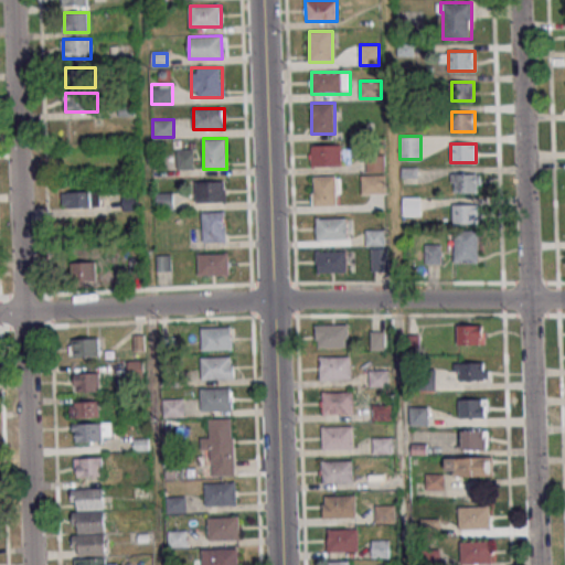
[(310,145),(310,166),(342,166),(342,145),(310,145)]
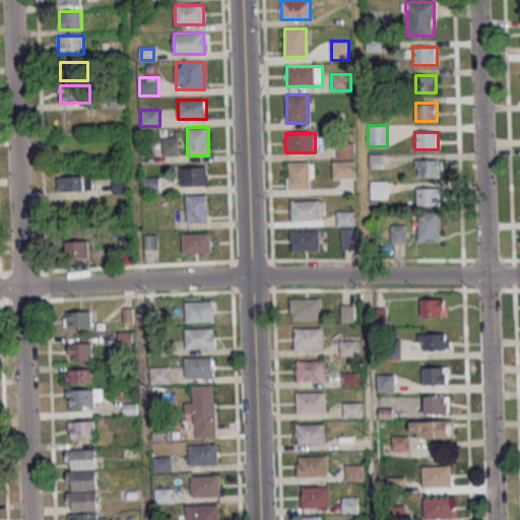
[(178,138),(164,138),(164,155),(178,155),(178,138)]
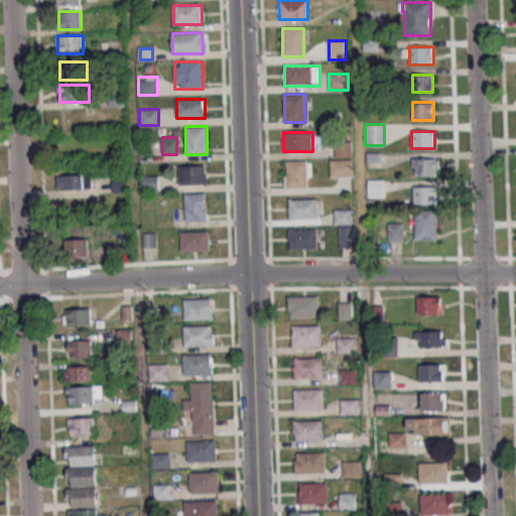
[(335,140),(335,156),(352,156),(352,140),(335,140)]
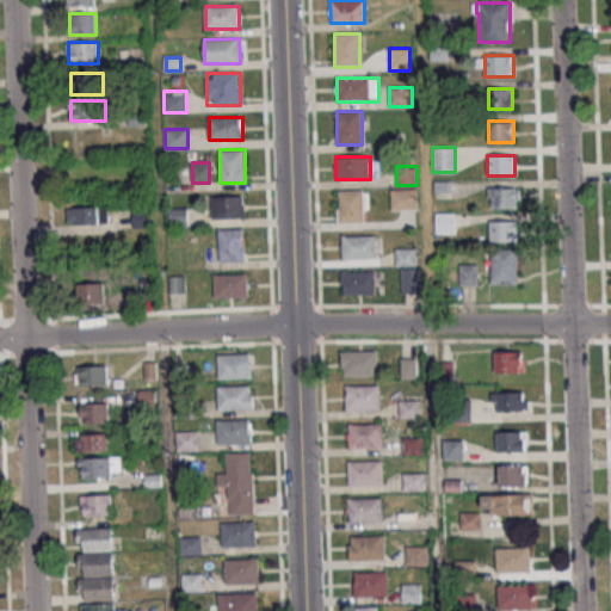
[(520,187),(488,187),(488,208),(520,208),(520,187)]
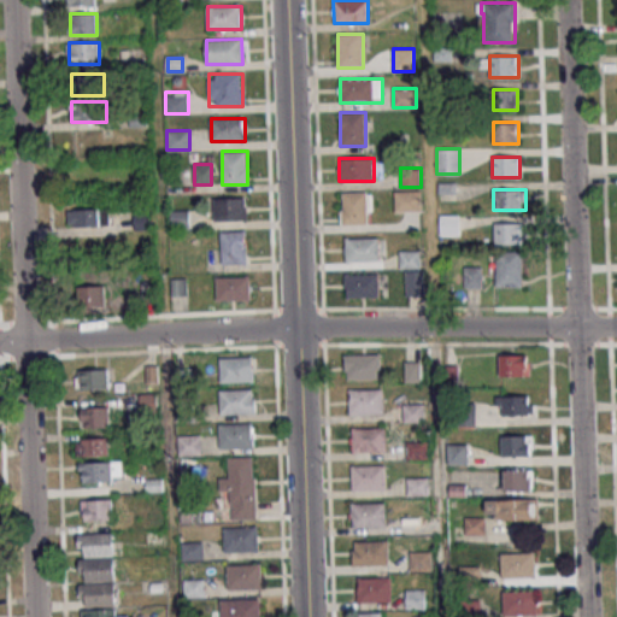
[(394,191),(394,211),(422,211),(422,191),(394,191)]
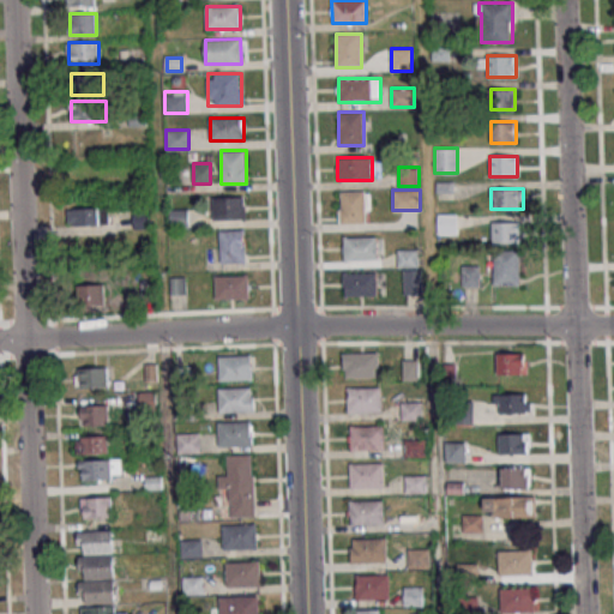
[(339,224),(368,224),(368,191),(339,191),(339,224)]
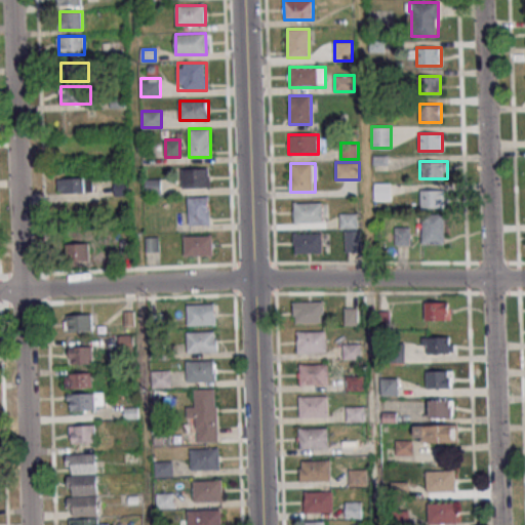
[(182,168),(182,188),(210,188),(210,168),(182,168)]
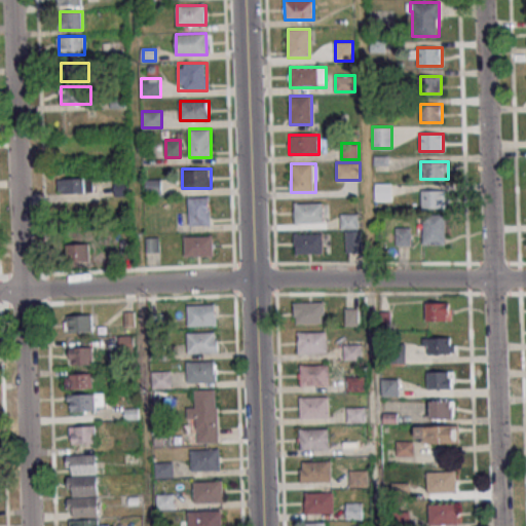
[(59,178),(59,193),(94,193),(94,178),(59,178)]
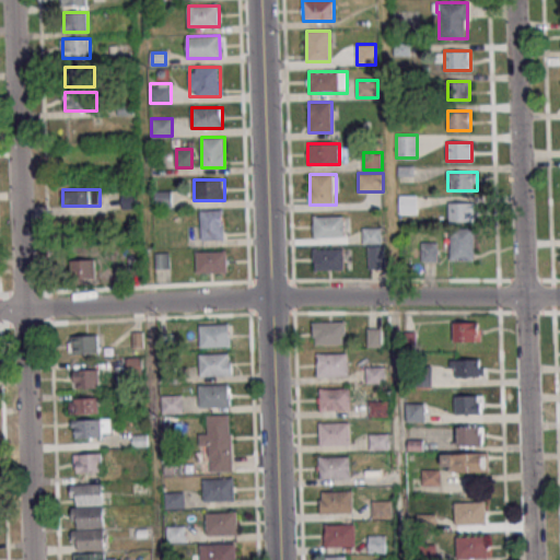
[(171,206),(171,191),(155,191),(156,206),(171,206)]
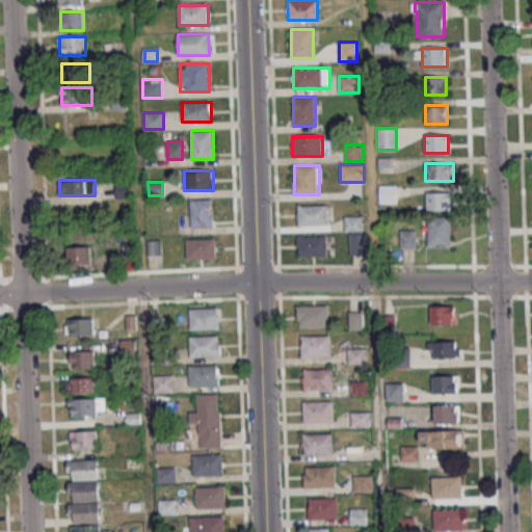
[(396,185),(379,185),(379,203),(396,203),(396,185)]
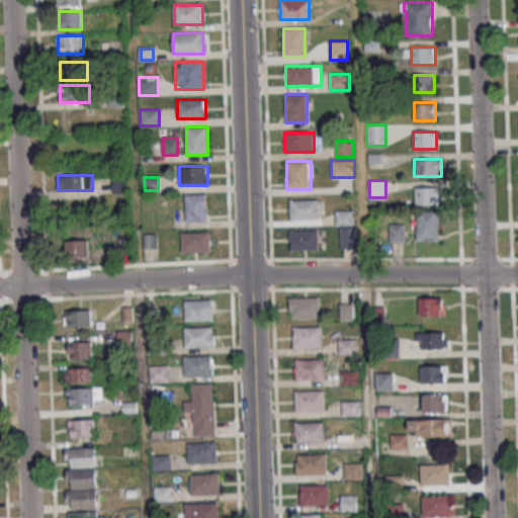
[(415,205),(438,205),(438,187),(415,187),(415,205)]
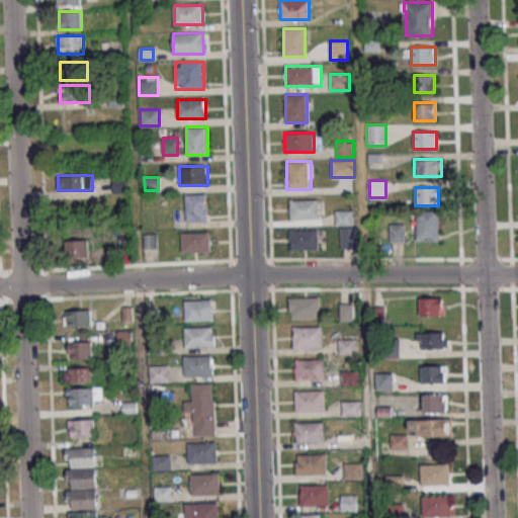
[(186,194),(186,221),(207,221),(207,194),(186,194)]
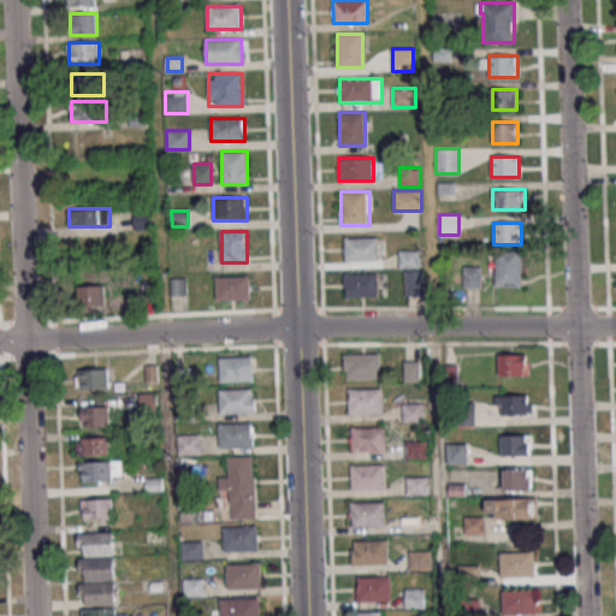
[(379,261),(379,237),(344,237),(344,261),(379,261)]
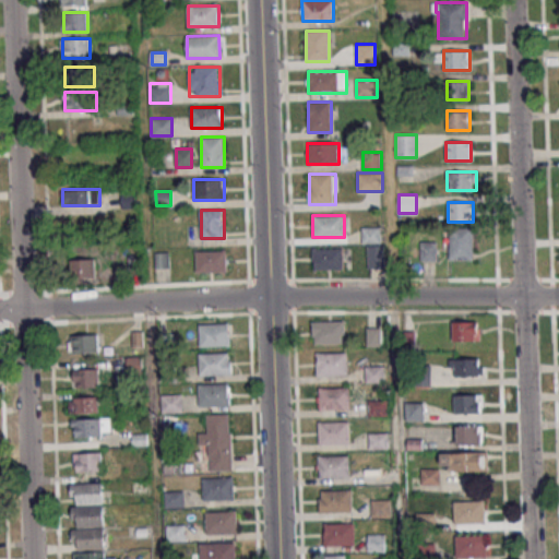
[(383,269),(383,227),(363,227),(363,244),(368,244),(368,269),(383,269)]
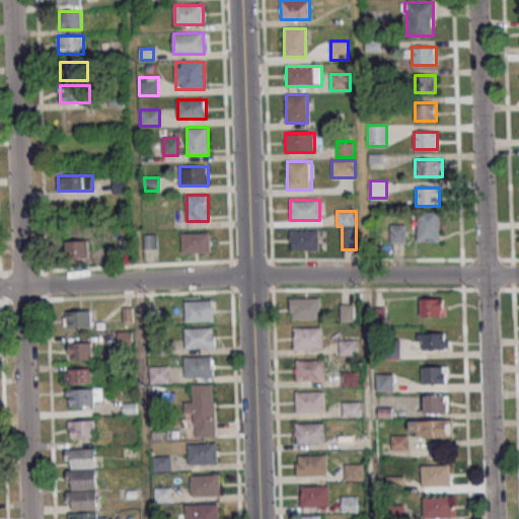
[(417,241),(440,241),(440,212),(417,212),(417,241)]
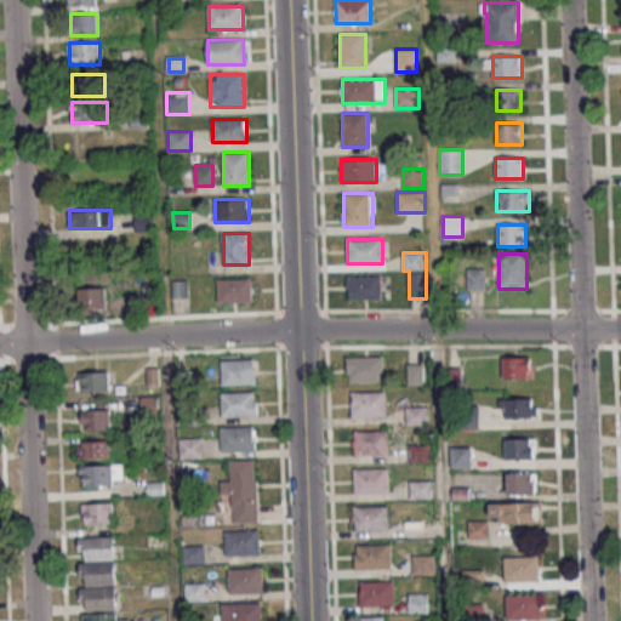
[(467,289),(485,289),(485,268),(467,268),(467,289)]
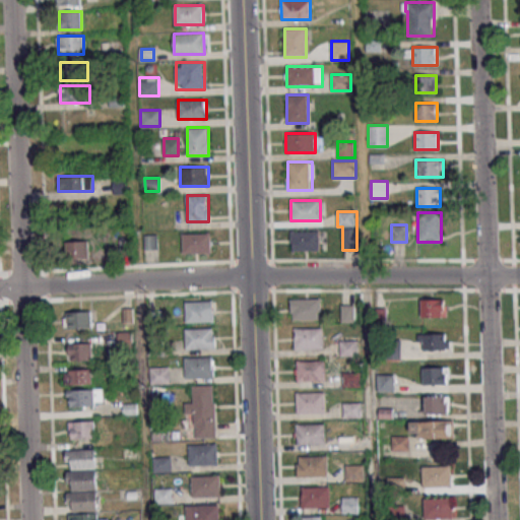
[(320,232),(291,232),(291,251),(320,251),(320,232)]
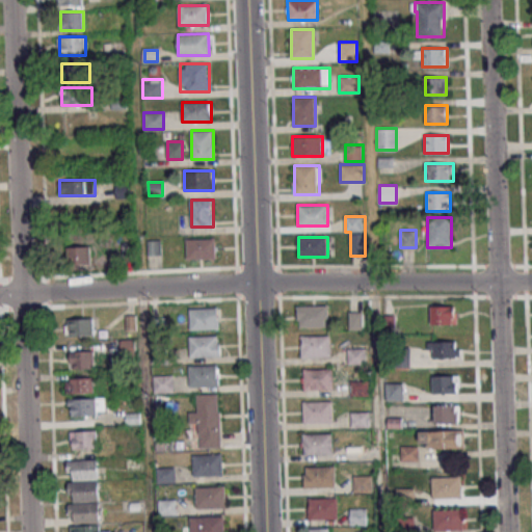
[(215,239),(186,239),(186,259),(215,259),(215,239)]
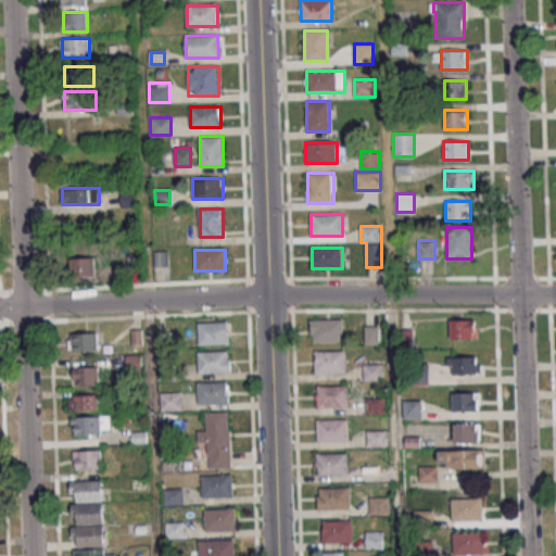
[(72,257),(72,277),(90,277),(90,257),(72,257)]
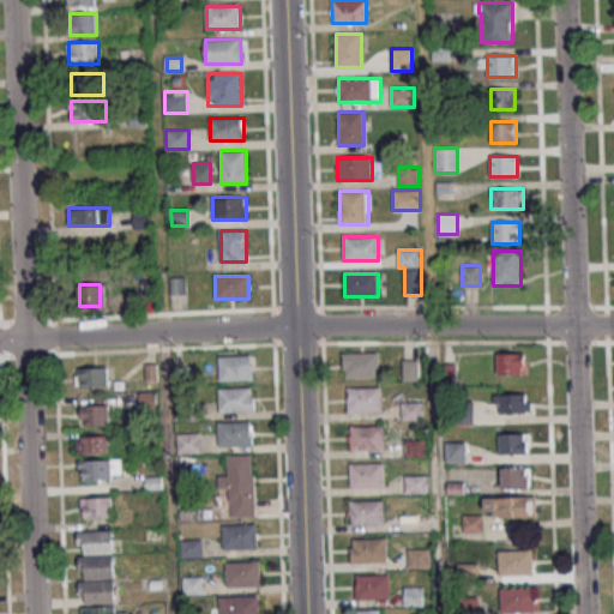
[(378,353),(343,353),(343,377),(378,377),(378,353)]
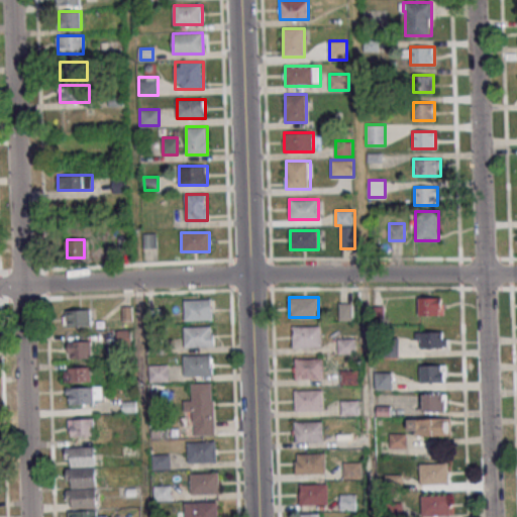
[(418,314),(444,314),(444,297),(418,297),(418,314)]
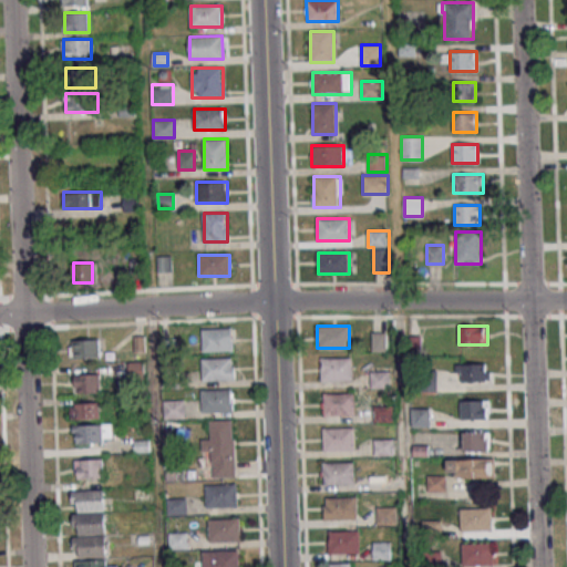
[(234,328),(203,328),(203,351),(234,351),(234,328)]
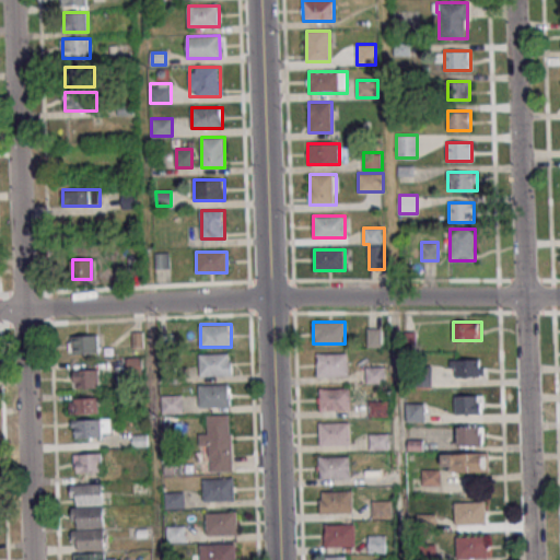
[(368,347),(382,347),(382,328),(368,328),(368,347)]
